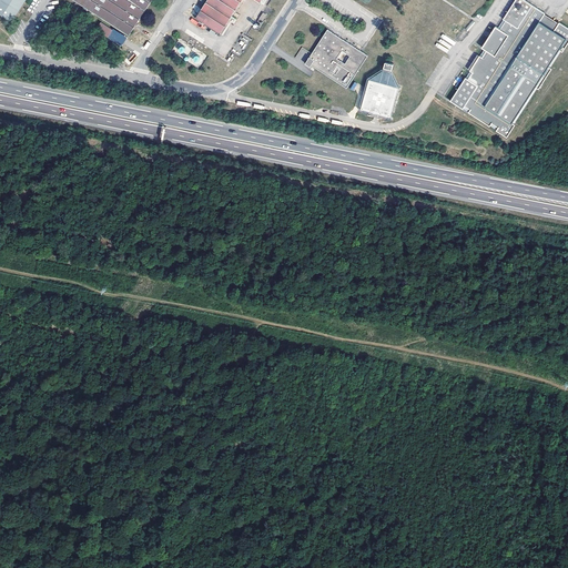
[(22,7),(26,0),(0,0),(0,13),(12,22),(22,7)]
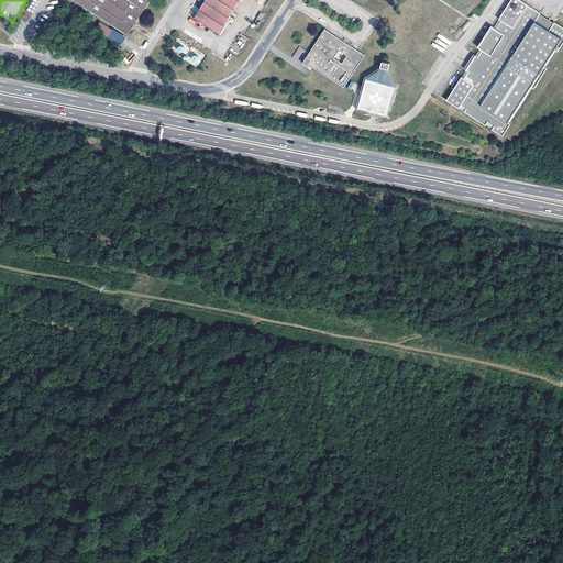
[(74,0),(128,35),(151,0),(74,0)]
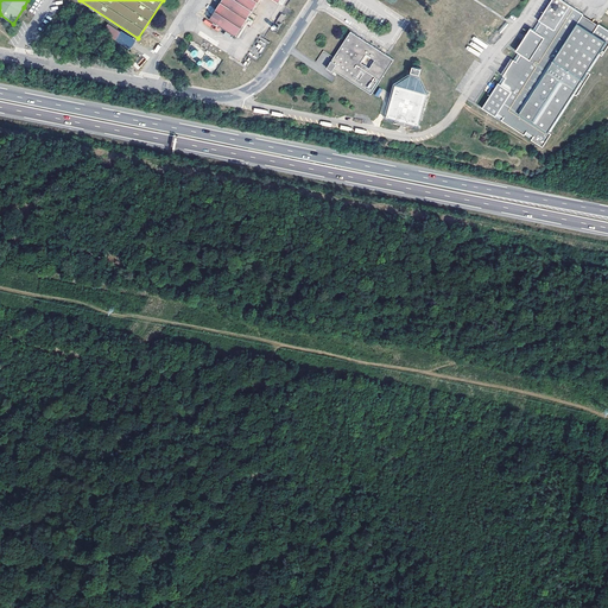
[(210,19),(236,37),(259,0),(276,0),(279,1),(279,0),(222,0),(217,8),(213,16),(210,19)]
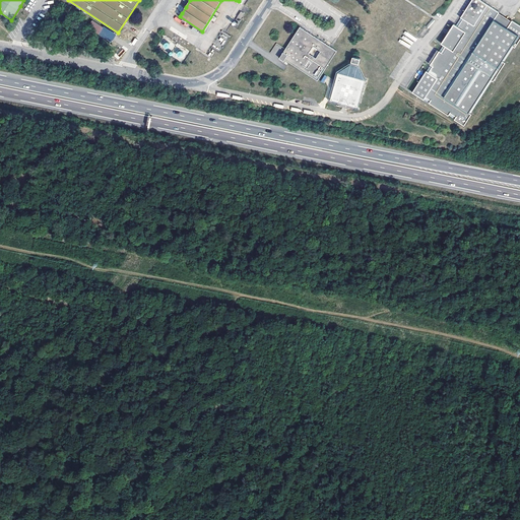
[(441,43),(445,46),(442,52),(438,51),(431,65),(433,66),(428,72),(427,71),(412,91),(411,93),(424,100),(429,103),(464,125),(471,114),(468,112),(513,46),(515,47),(519,39),(519,24),(512,20),(512,21),(499,13),(499,12),(494,8),(480,0),(471,0),(461,17),(462,18),(458,25),(453,23),(452,25),(449,30),(447,35),(442,43),(441,43)]
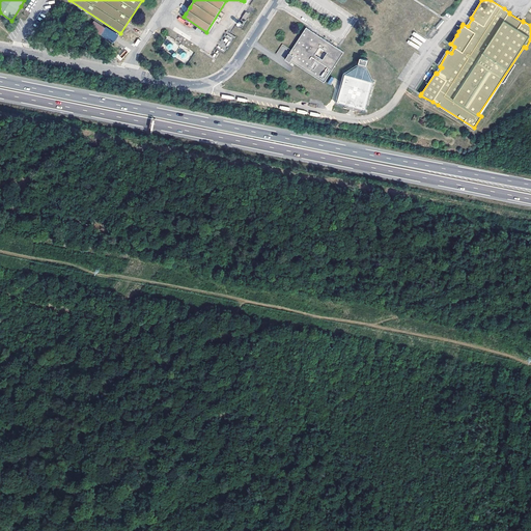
[(245,21),(249,15),(246,12),(239,24),(241,25),(244,21),(245,21)]
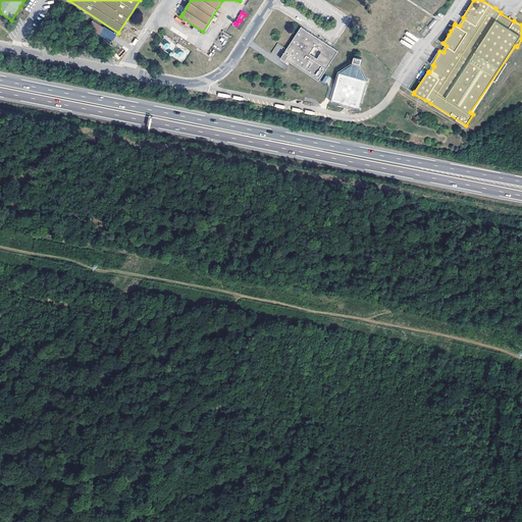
[(104,28),(93,20),(89,27),(100,34),(104,28)]
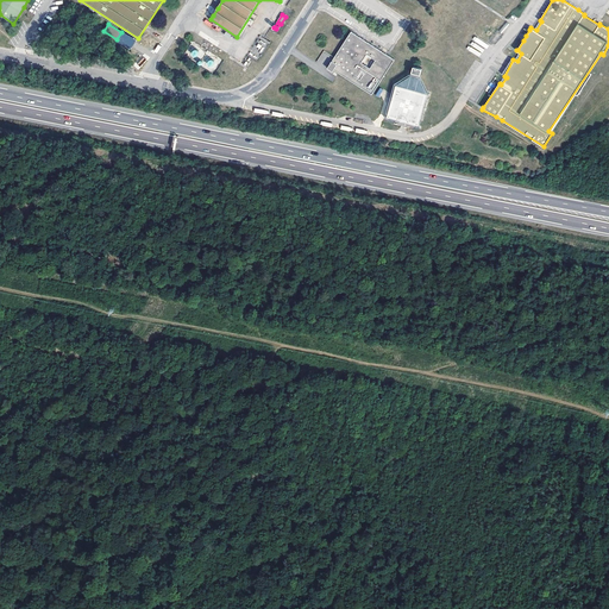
[(378,85),(395,60),(390,57),(351,31),(334,57),(326,70),(331,73),(333,71),(338,75),(371,96),(372,94),(378,85)]
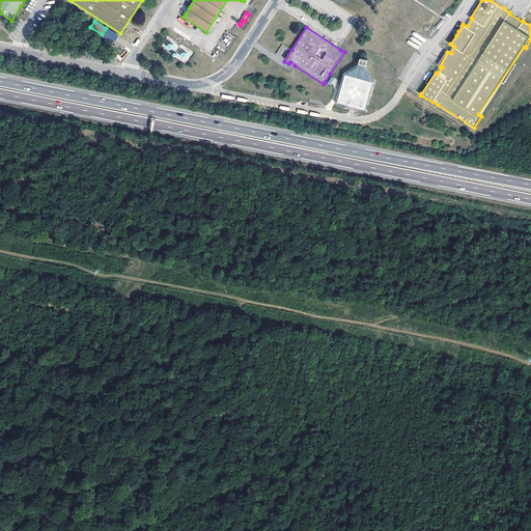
[(172,57),(182,44),(175,39),(168,35),(160,49),(172,57)]
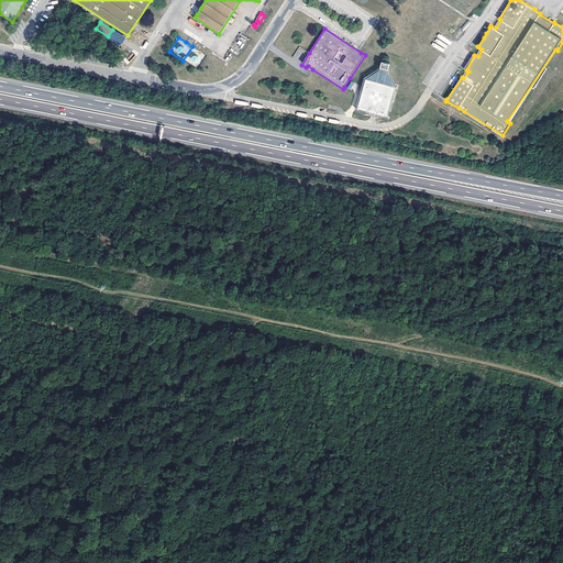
[(192,46),(183,61),(198,70),(207,56),(192,46)]
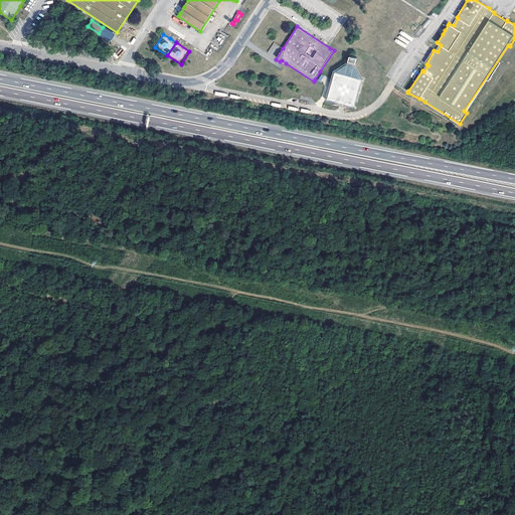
[(121,48),(114,54),(117,57),(124,51),(121,48)]
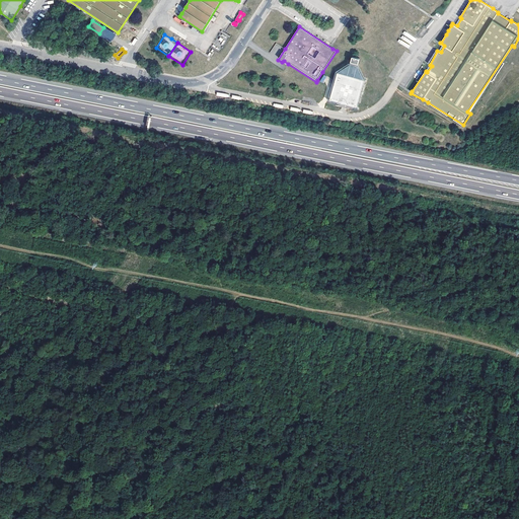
[(360,58),(353,56),(351,61),(338,70),(336,71),(328,100),(331,101),(330,103),(331,103),(337,104),(340,105),(348,107),(348,105),(358,108),(366,79),(365,78),(358,63),(360,58)]
